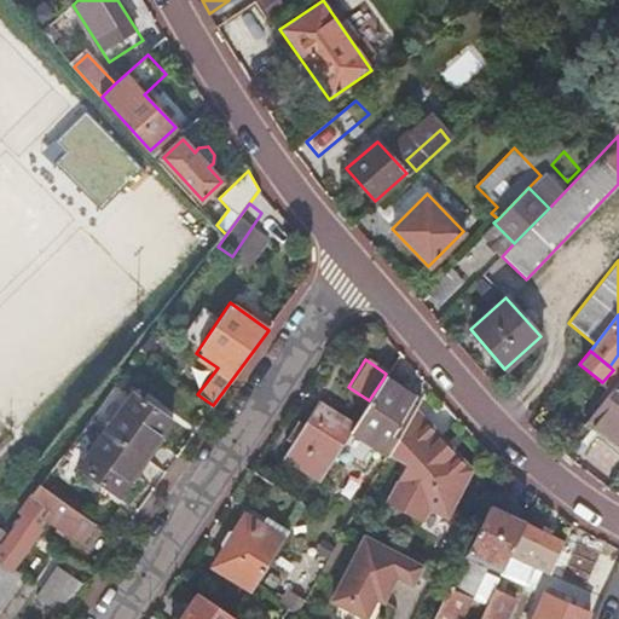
[(353,423),(336,451),(364,467),(376,450),(387,456),(388,453),(416,406),(418,403),(411,400),(414,394),(383,379),(369,400),(353,423)]
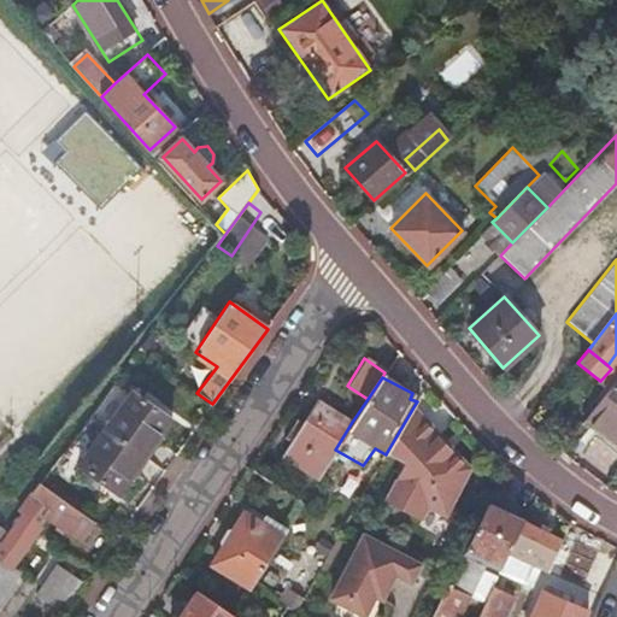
[(616,380),(581,424),(616,452),(616,380)]
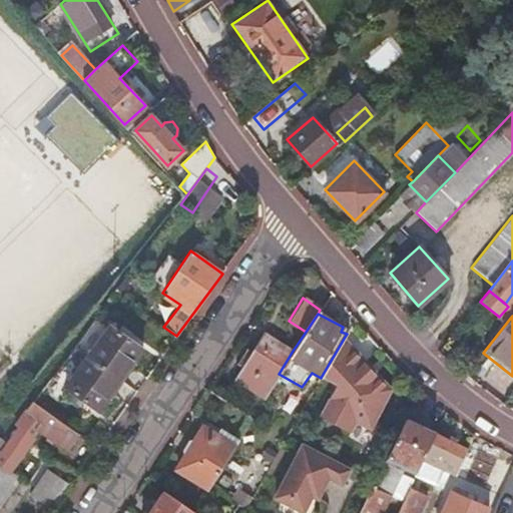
[(92,356),(122,380),(145,349),(115,326),(92,356)]
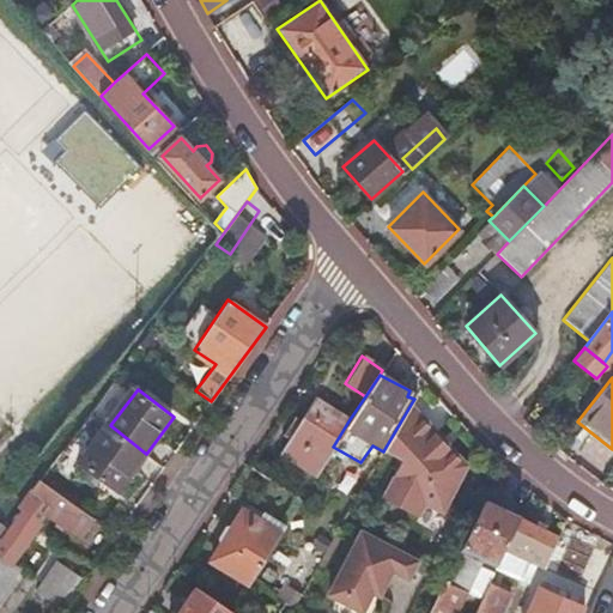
[(277,453),(315,475),(333,447),(350,419),(313,396),(277,453)]
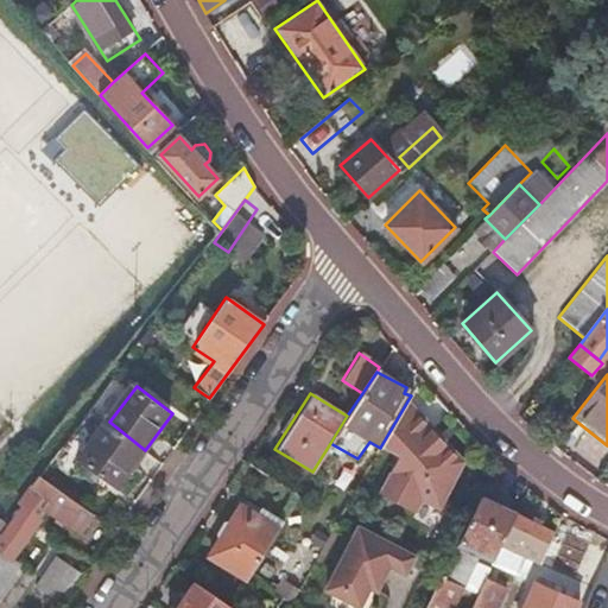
[(435,429),(409,399),(381,445),(400,455),(379,494),(415,513),(422,500),(439,508),(463,462),(445,442),(443,443),(432,431),(435,429)]
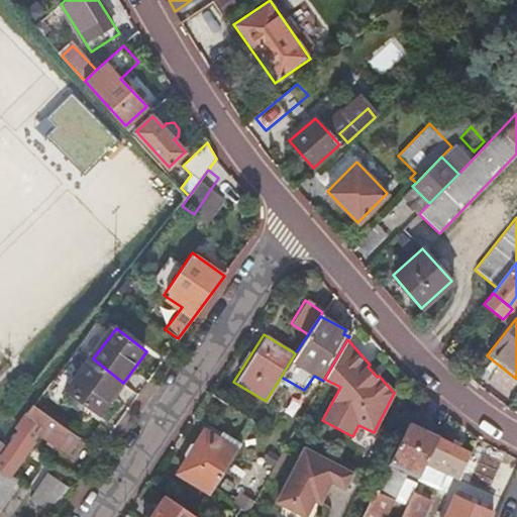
[(99,413),(123,383),(93,358),(70,390),(99,413)]
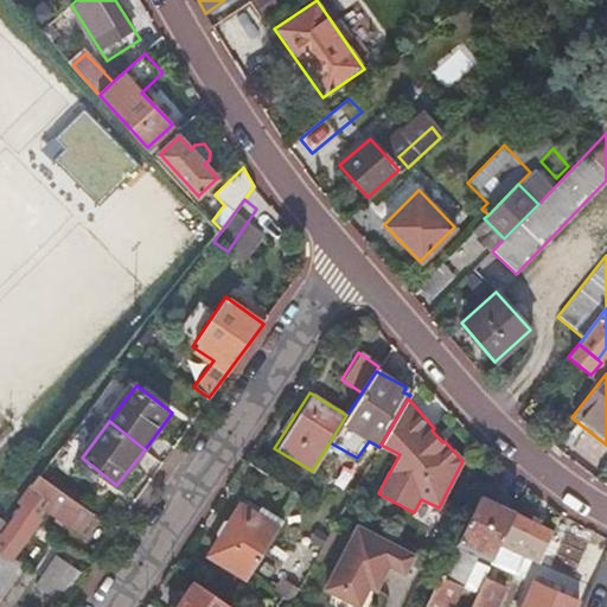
[(4,528),(0,531),(0,548),(12,557),(48,508),(81,531),(94,512),(42,475),(37,483),(40,485),(7,530),(4,528)]
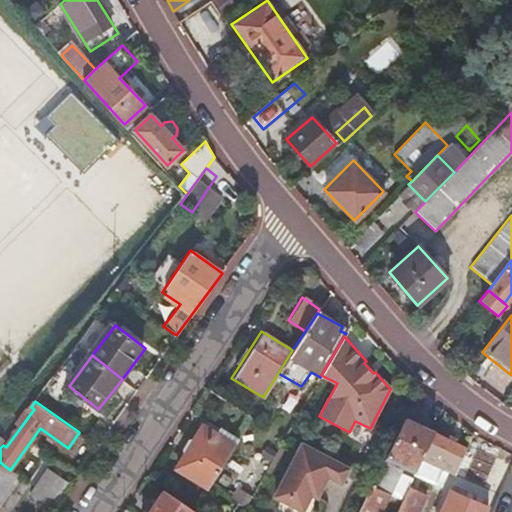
[(433,431),(404,416),(357,511),(379,511),(401,468),(393,464),(396,457),(416,467),(420,458),(432,433),(433,431)]
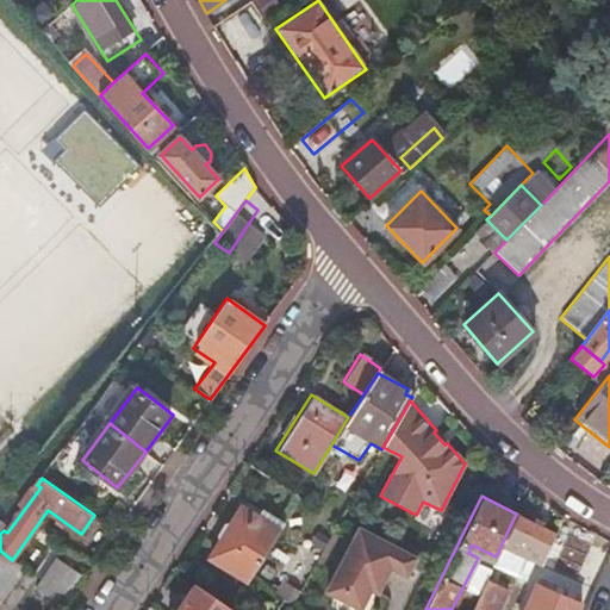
[(250,576),(278,531),(243,510),(210,559),(246,582),(250,576)]
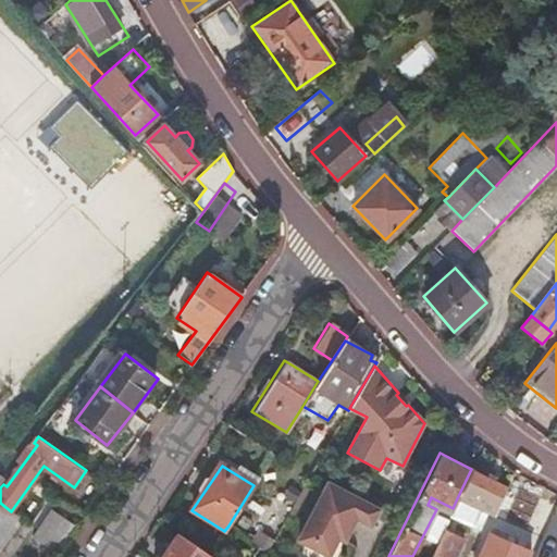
[(506,489),(470,471),(457,498),(467,503),(471,494),(489,502),(497,506),(506,489)]
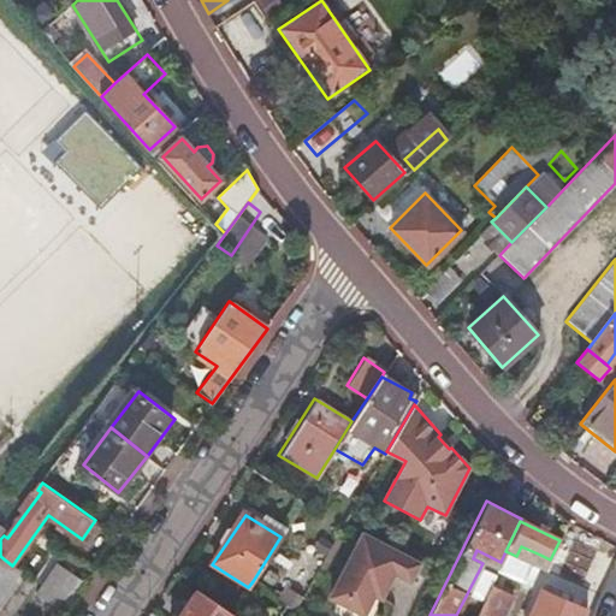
[(388,550),(361,537),(331,596),(347,603),(344,606),(365,615),(374,597),(380,584),(388,570),(395,574),(410,582),(420,563),(388,548),(388,550)]
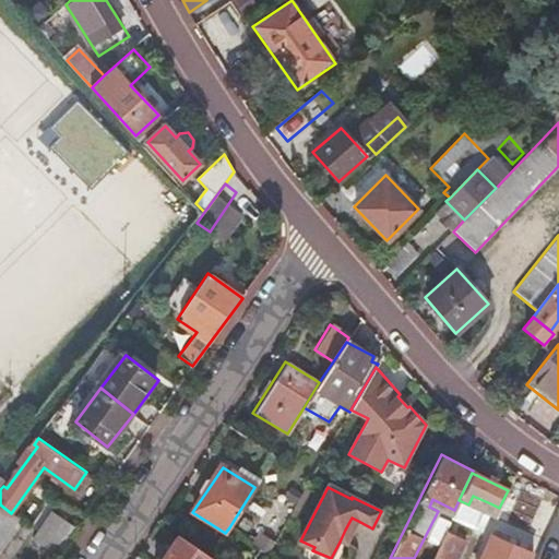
[(459,500),(454,510),(452,515),(476,527),(483,512),(468,504),(459,500)]
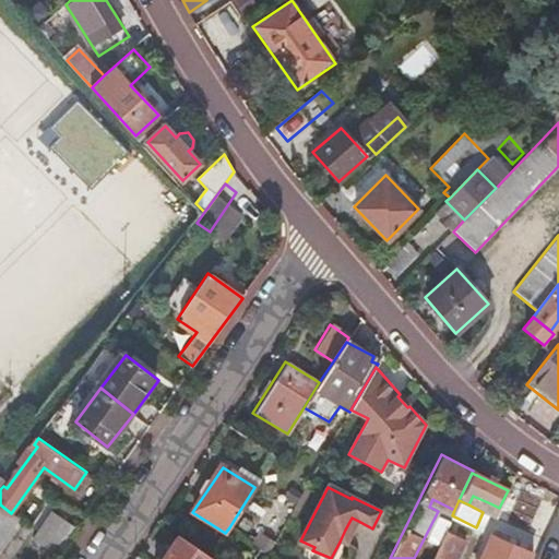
[(495,518),(499,508),(490,503),(485,513),(495,518)]
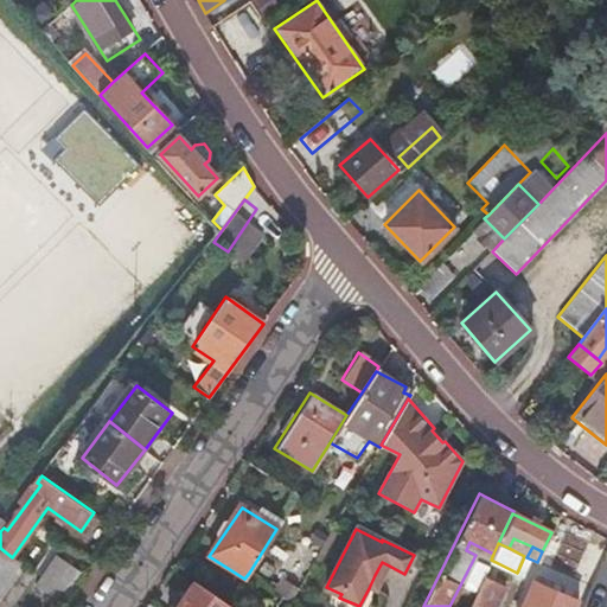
[(0,548),(0,589),(19,563),(18,561),(12,557),(0,548)]
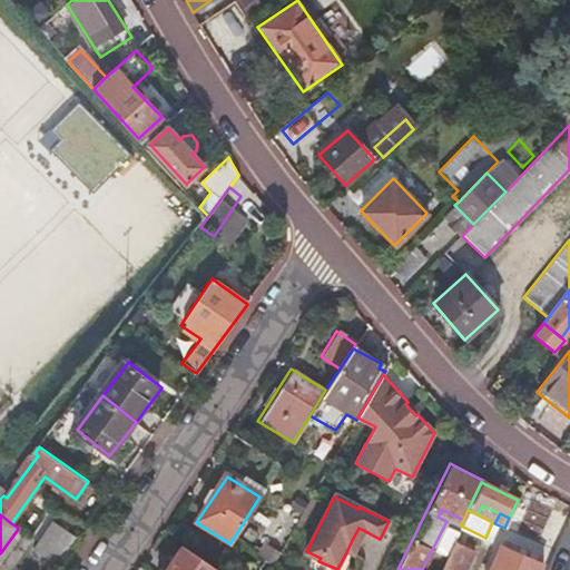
[(37,542),(58,557),(74,537),(51,521),(37,542)]
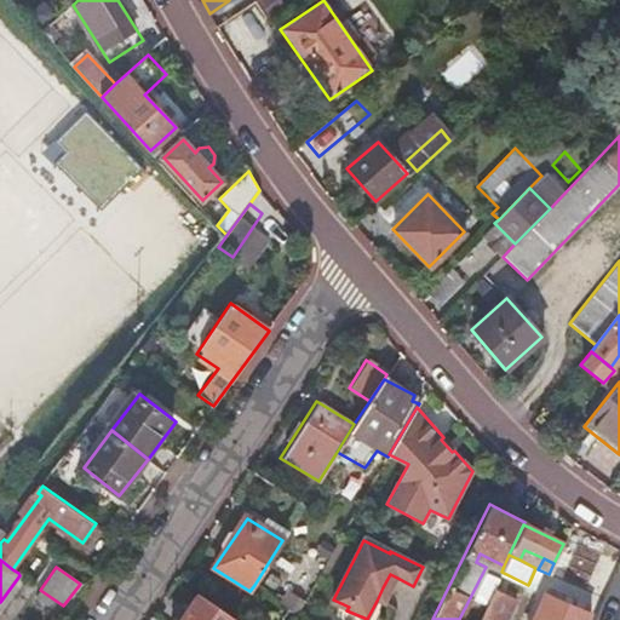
[(397,578),(390,574),(383,587),(377,601),(384,603),(390,591),(397,578)]
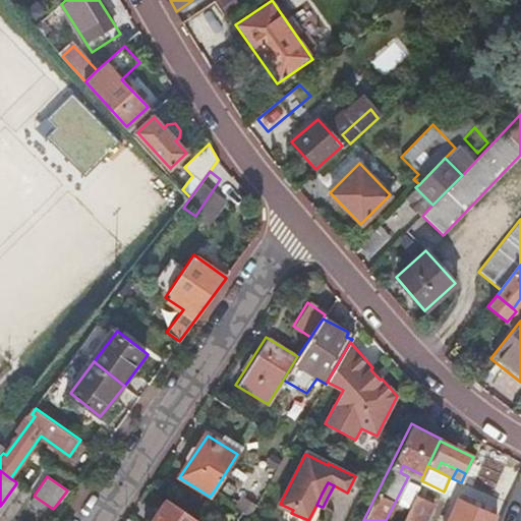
[(430,503),(414,495),(410,505),(426,512),(430,503)]
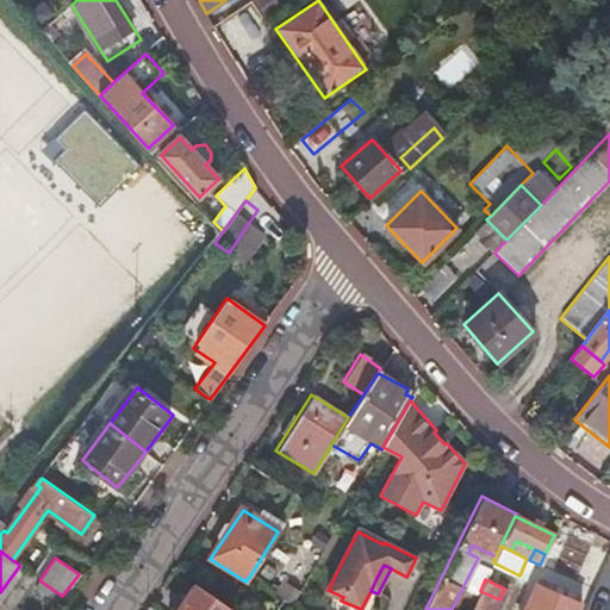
[(58,602),(62,596),(39,580),(36,586),(58,602)]
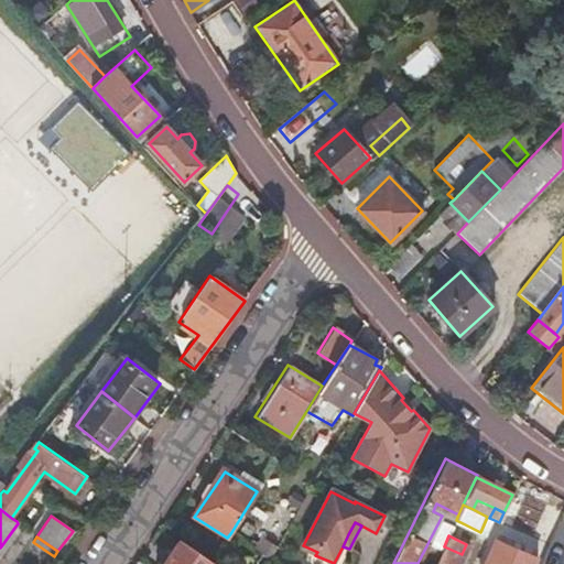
[(260,537),(252,548),(267,559),(273,548),(260,537)]
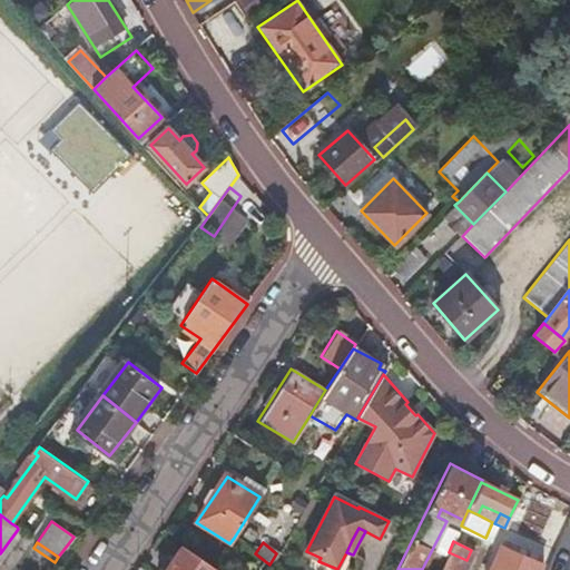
[(538,569),(543,560),(526,551),(524,556),(499,543),(487,569),(538,569)]
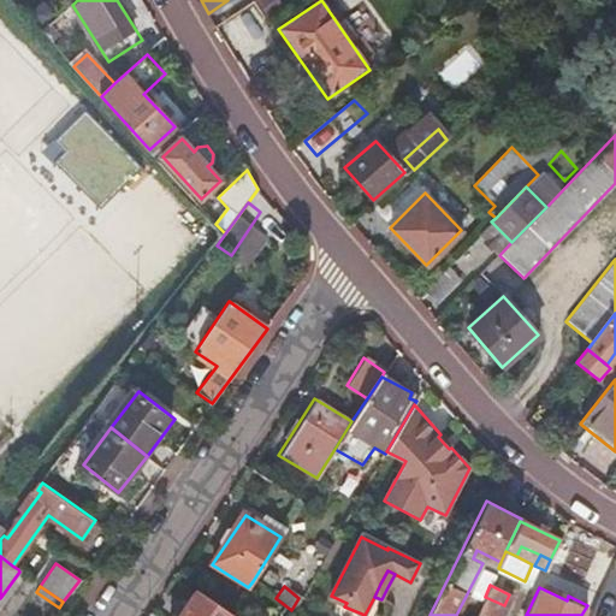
[(230,615),(231,615),(196,590),(177,615),(230,615)]
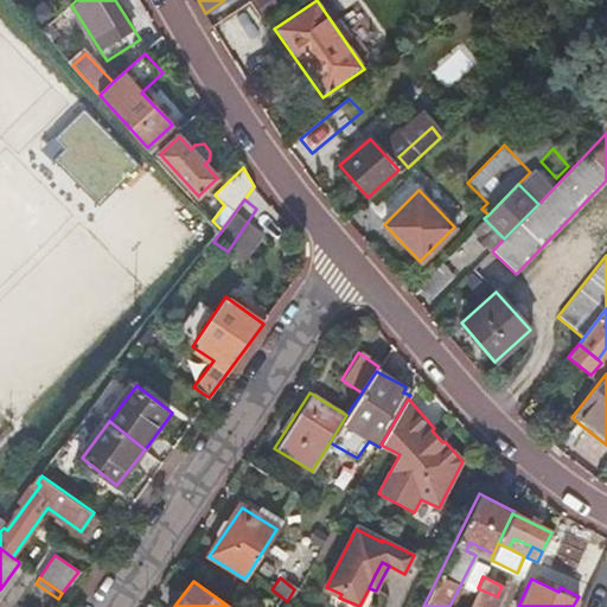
[(478,588),(467,606),(494,606),(499,598),(497,596),(478,588)]
